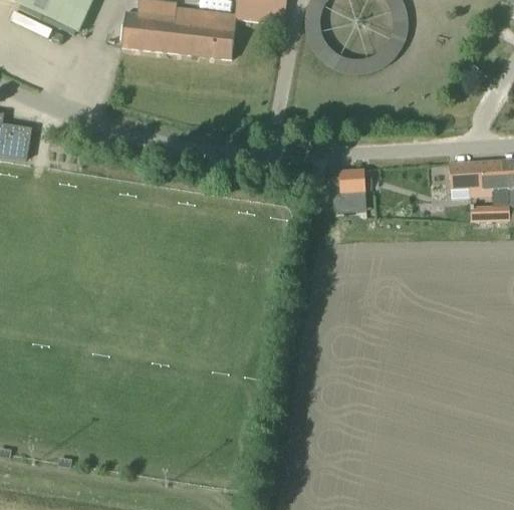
[(63,23),(49,17),(56,0),(0,0),(0,26),(51,49),(63,23)]
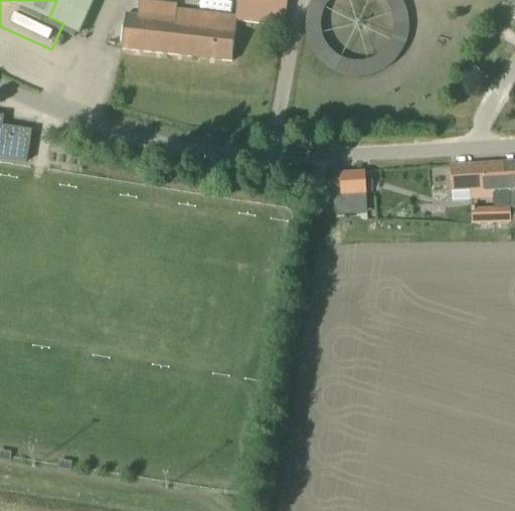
[(284,20),(286,0),(238,0),(237,14),(236,15),(284,20)]
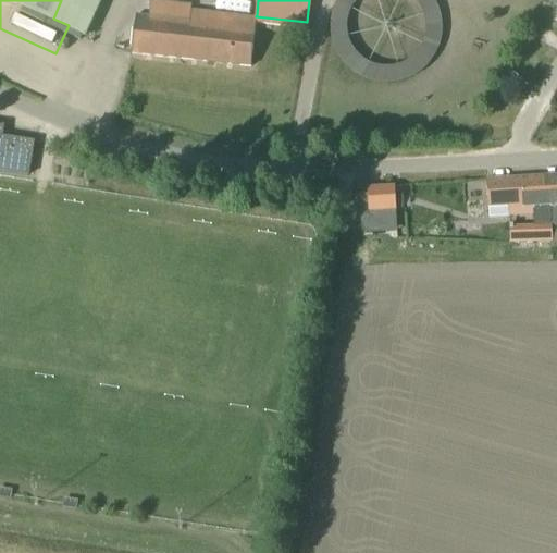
[(346,15),(360,59),(382,59),(381,76),(393,73),(403,73),(436,62),(436,13),(432,0),(342,0),(346,12),(346,15)]
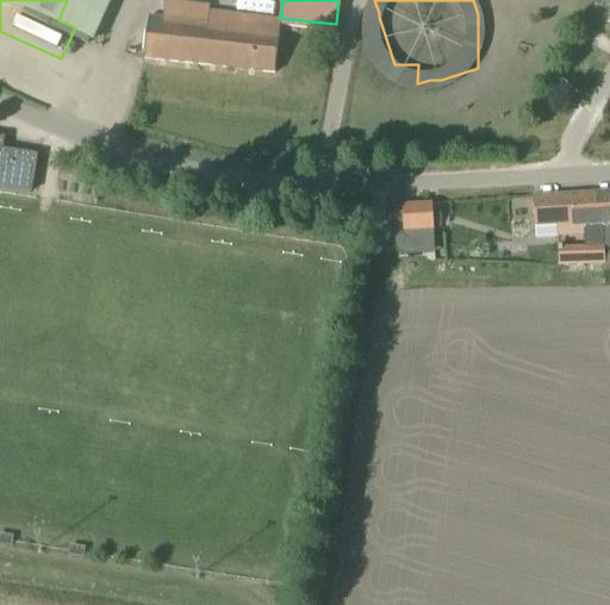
[(275,69),(280,18),(281,17),(209,7),(207,20),(149,13),(144,55),(275,69)]
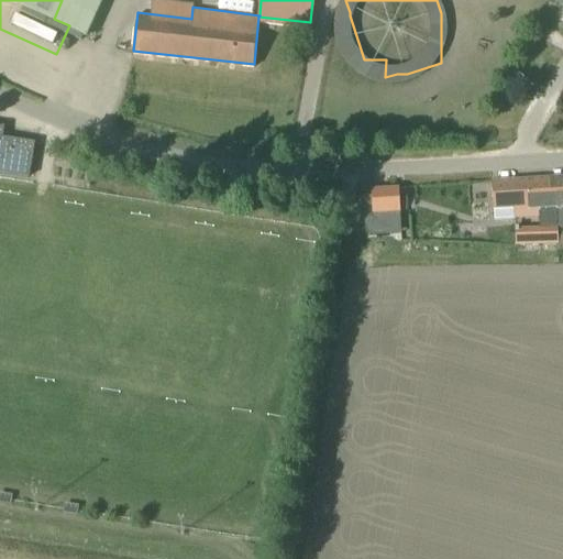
[(0,170),(29,175),(34,140),(2,134),(3,123),(0,122),(0,170)]
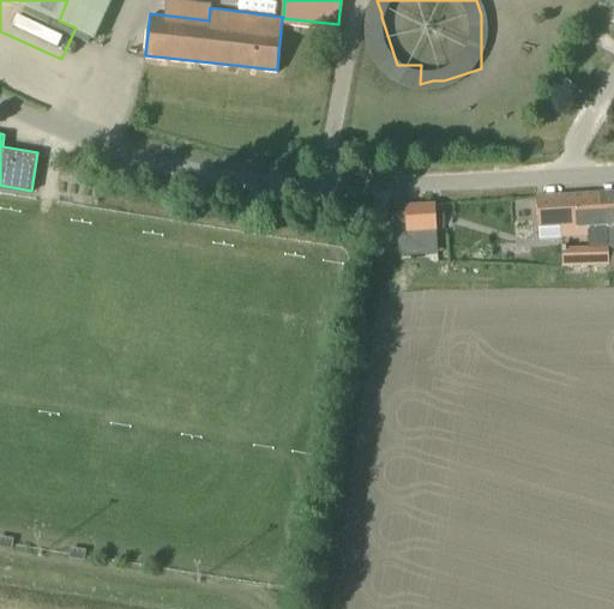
[(613,265),(613,190),(599,191),(600,206),(606,206),(607,222),(608,261),(608,265),(613,265)]
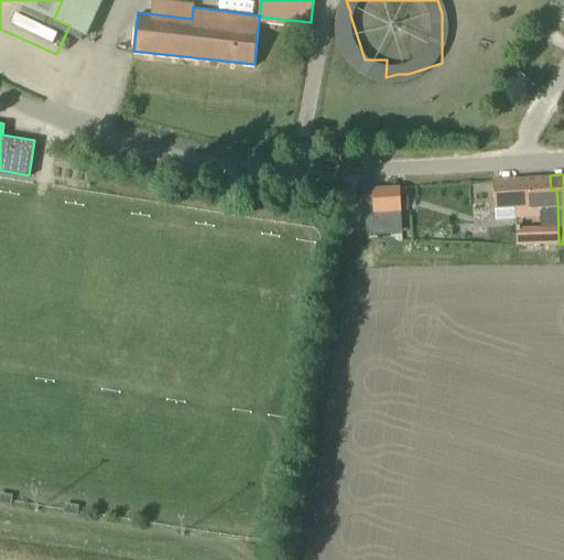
[(551,190),(550,175),(494,179),(492,179),(494,214),(513,213),(549,211),(550,224),(540,224),(541,241),(559,240),(557,204),(556,190),(551,190)]
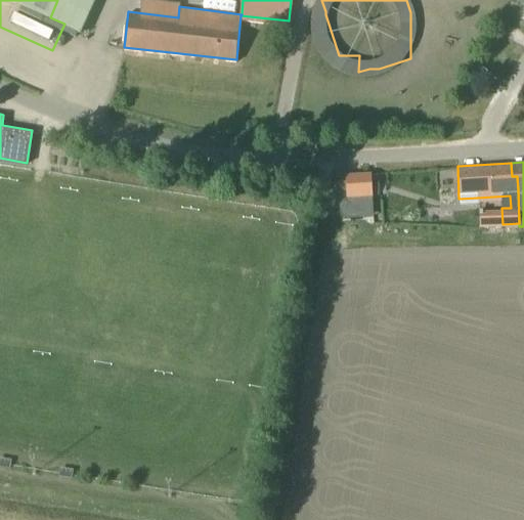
[(372,193),(370,172),(345,174),(346,196),(372,193)]
